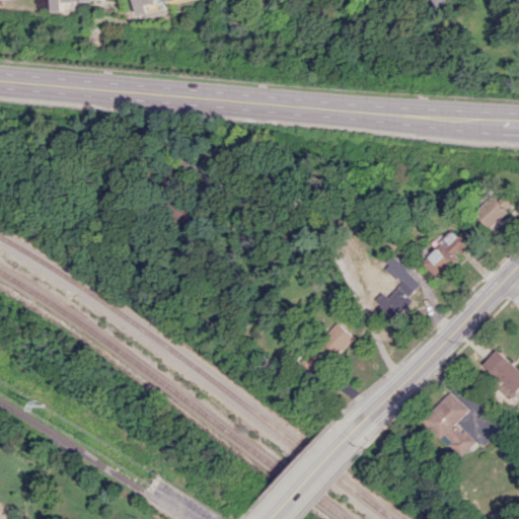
[(55,0),(55,10),(66,10),(66,1),(97,1),(97,0),(55,0)]
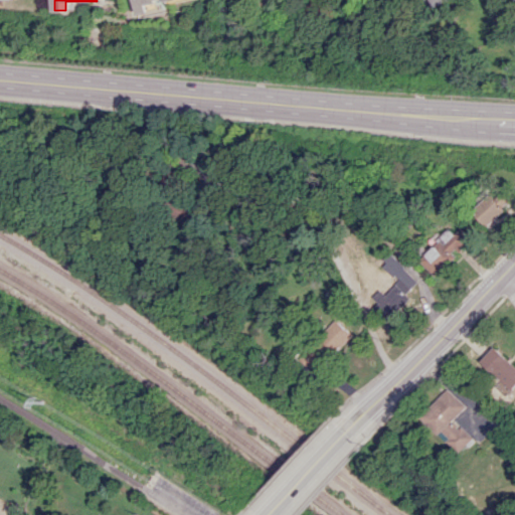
[(136,0),(139,13),(150,11),(149,3),(163,0),(136,0)]
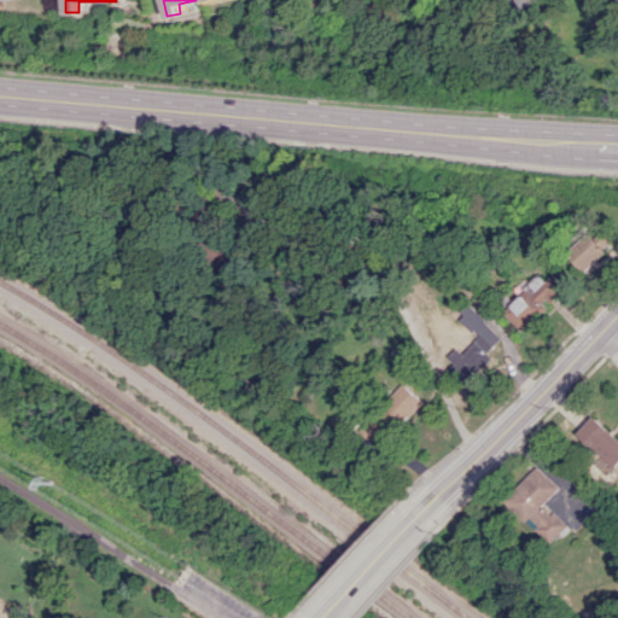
[(509,0),(516,10),(532,0),(509,0)]
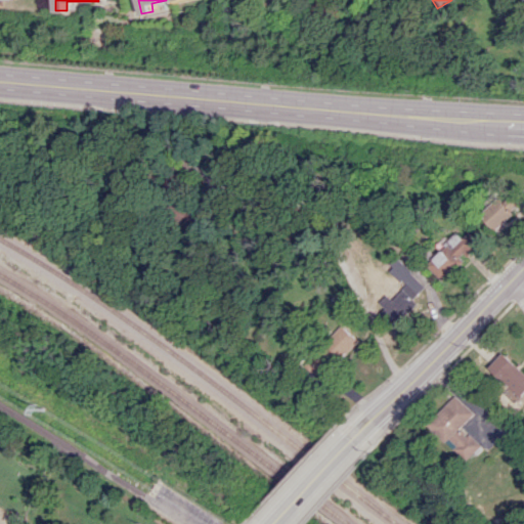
[(493,230),(512,213),(497,199),(479,215),(493,230)]
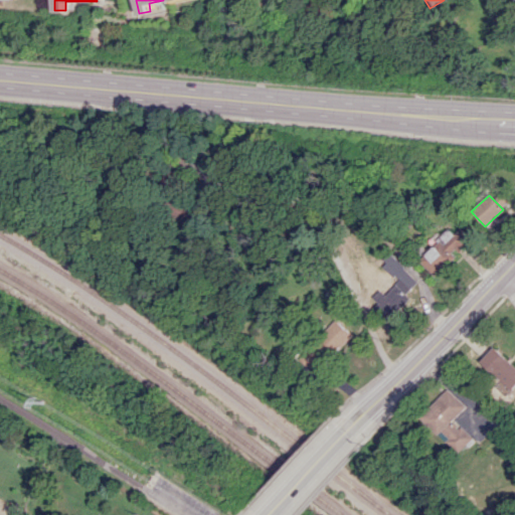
[(460,227),(453,233),(449,229),(417,259),(434,277),(473,241),(460,227)]
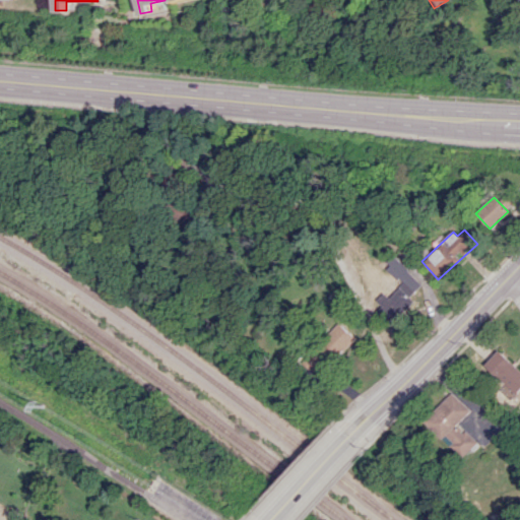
[(421,283),(394,256),(384,266),(402,283),(389,298),(383,293),(376,300),(382,306),(377,311),(391,325),(415,300),(410,295),(421,283)]
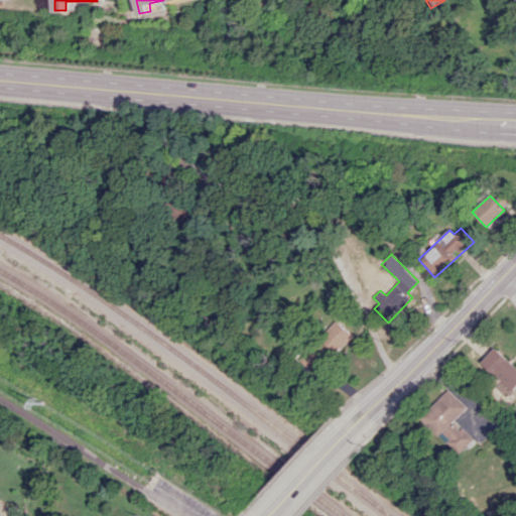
[(355,337),(341,321),(307,353),(318,365),(330,355),(333,358),(355,337)]
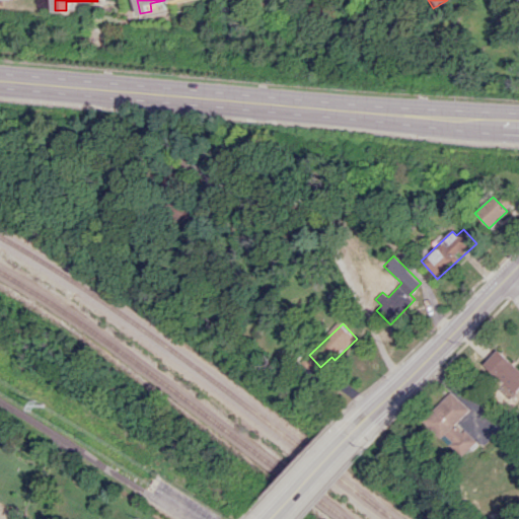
[(518,387),(518,368),(498,349),(485,364),(515,392),(518,387)]
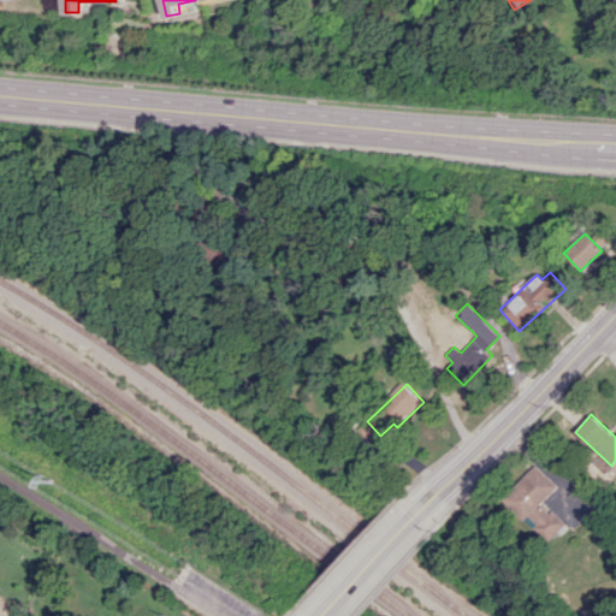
[(558,485),(537,466),(505,499),(552,543),(568,525),(544,502),(558,485)]
